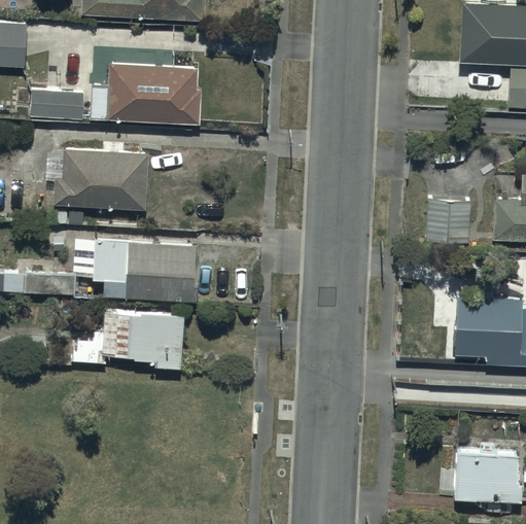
[(81,0),(81,15),(203,20),(203,0),(81,0)]
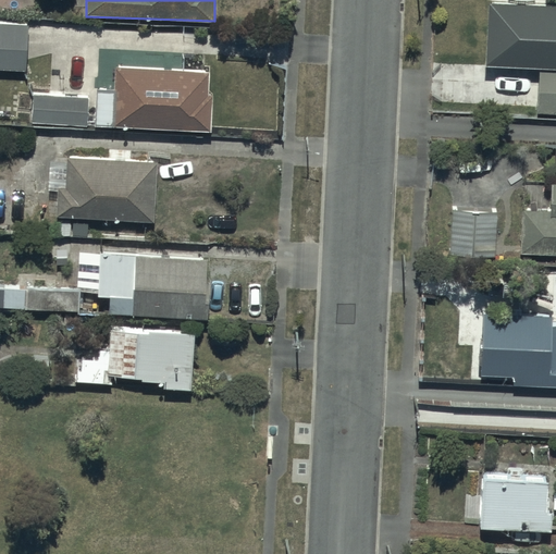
[(555,5),(490,3),(487,66),(539,68),(555,68),(555,5)]
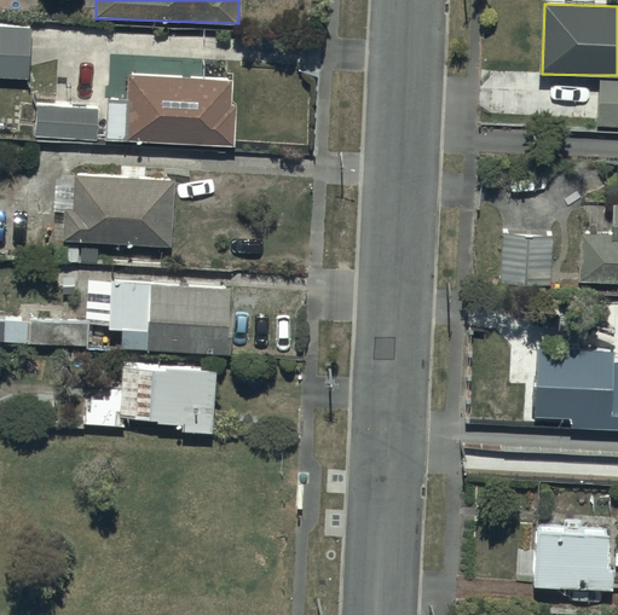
[(32,28),(0,25),(0,77),(29,79),(32,28)]
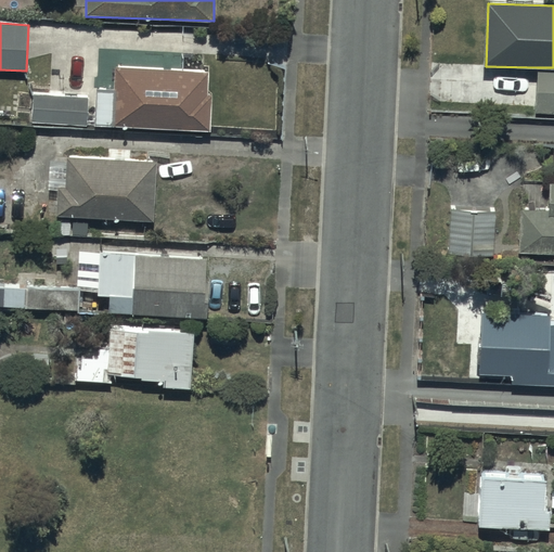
[(208,72),(115,67),(114,91),(97,90),(94,126),(210,130),(213,94),(207,94),(208,72)]
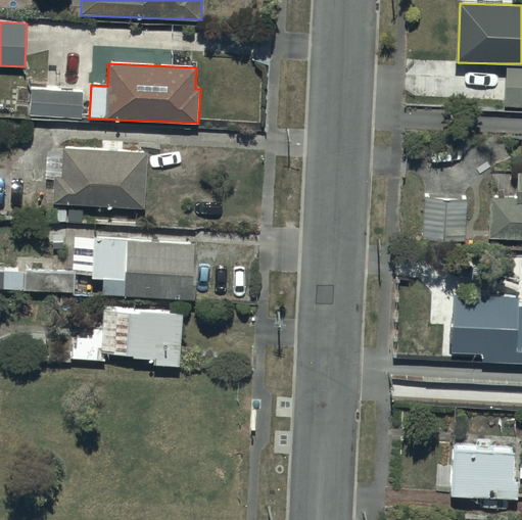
[(521,63),(506,63),(504,105),(521,106),(521,63)]
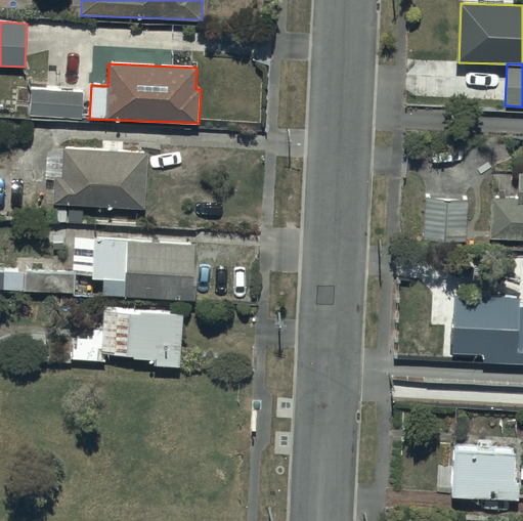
[(83,92),(31,90),(30,117),(82,119),(83,92)]
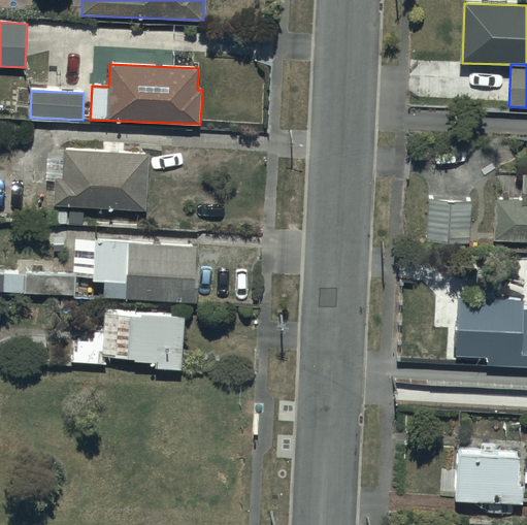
[(63,179),(55,178),(54,206),(145,209),(147,154),(64,150),(63,179)]
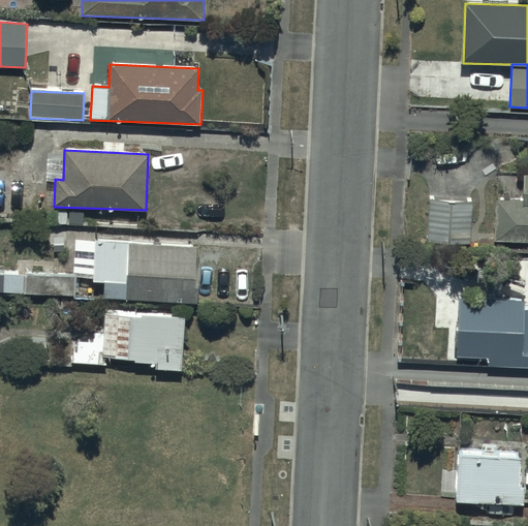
[(527,175),(522,175),(521,200),(496,199),(495,241),(527,242),(527,175)]
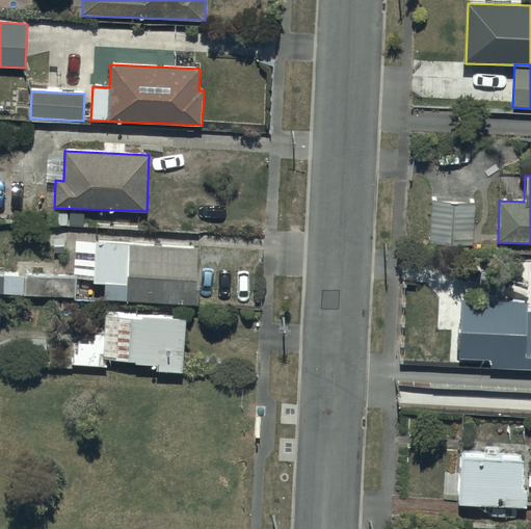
[(473,246),(475,202),(432,201),(430,244),(473,246)]
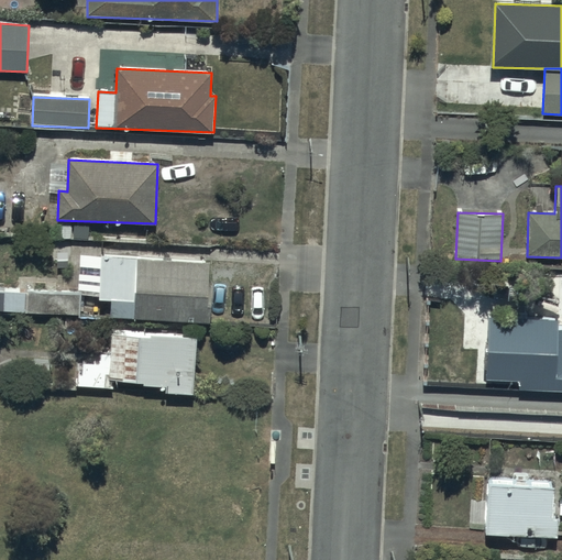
[(209,259),(101,254),(100,298),(109,298),(109,317),(210,320),(211,299),(207,299),(209,259)]
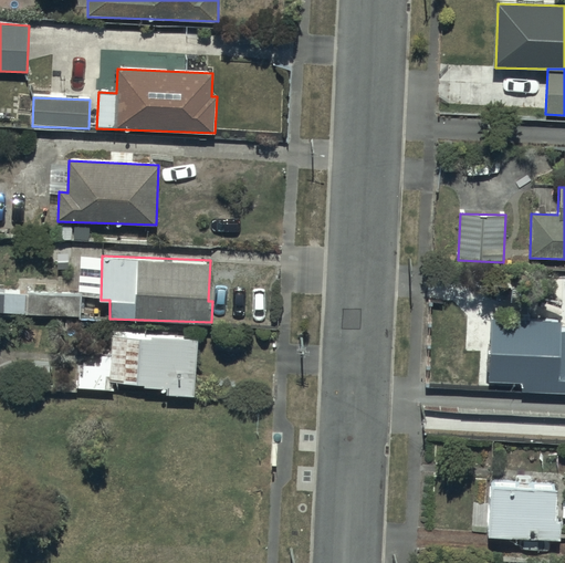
[(81,294),(12,293),(12,319),(80,321),(81,294)]
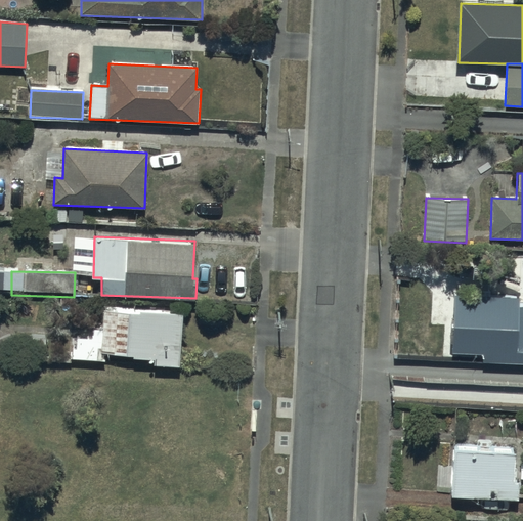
[(519,299),(454,297),(451,354),(482,355),(482,364),(522,365),(522,306),(519,307),(519,299)]
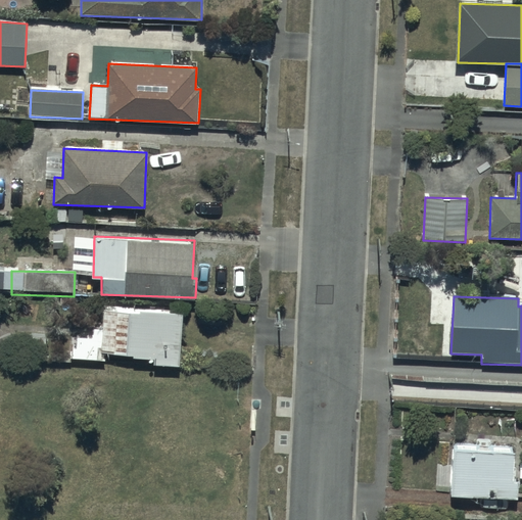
[(181,366),(182,313),(102,309),(101,328),(92,328),(91,337),(73,337),(72,360),(104,361),(104,355),(132,356),(132,359),(156,360),(155,365),(181,366)]
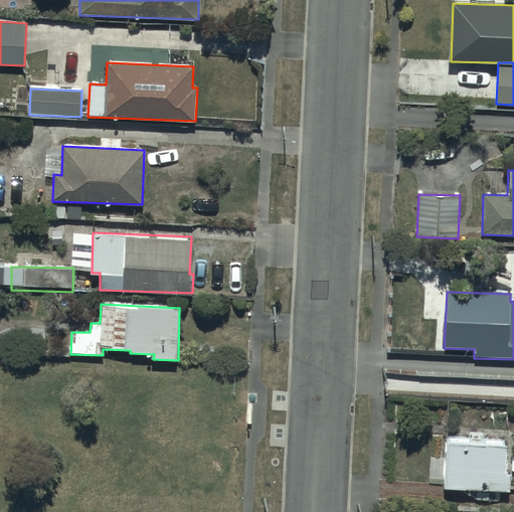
[(507,444),(447,441),(444,489),(510,493),(511,463),(506,463),(507,444)]
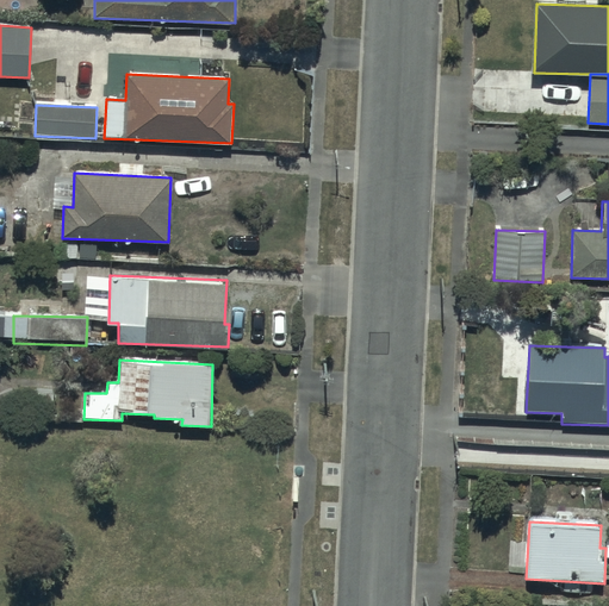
All buildings are outlined.
